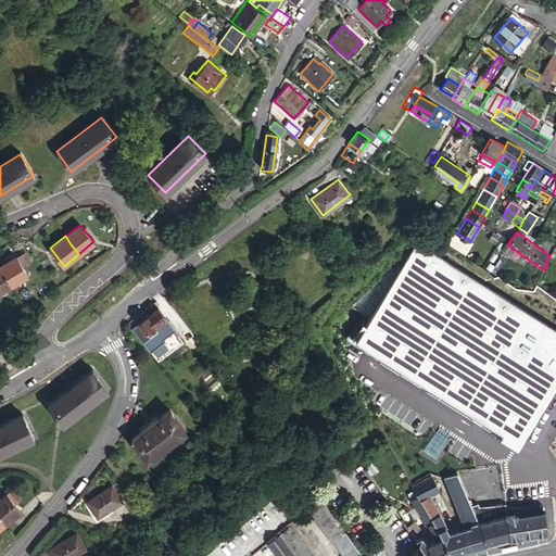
[(391,369),(518,447),(555,386),(555,329),(417,244),(361,335),(354,346),(391,369)]
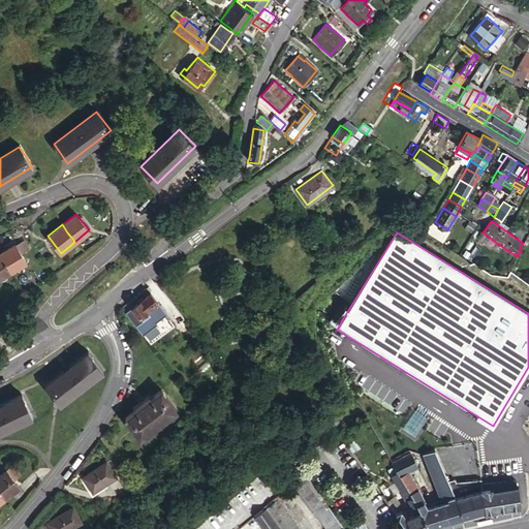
[(0,253),(10,271),(26,261),(14,244),(0,252),(0,253)]
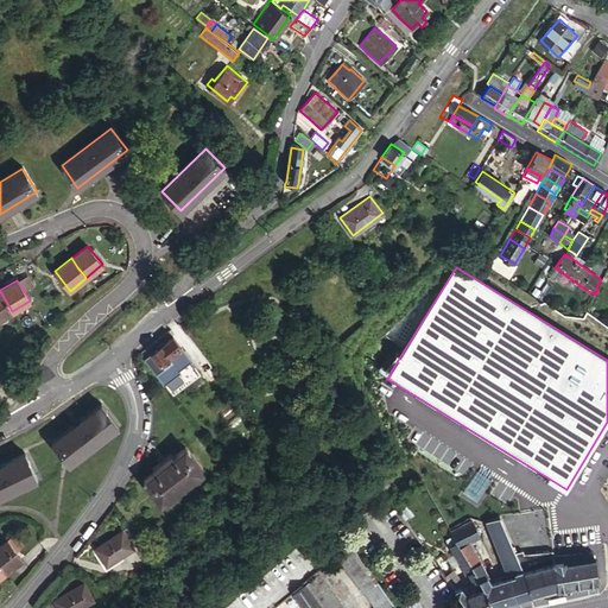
[(0,318),(12,311),(0,291),(0,318)]
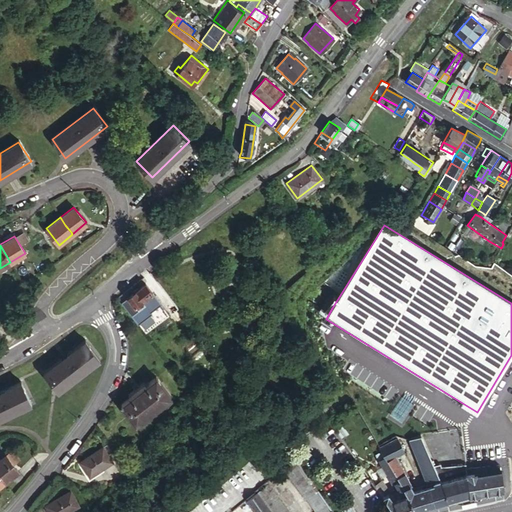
[(145,283),(138,289),(134,292),(128,297),(131,300),(135,305),(147,296),(152,292),(145,283)]
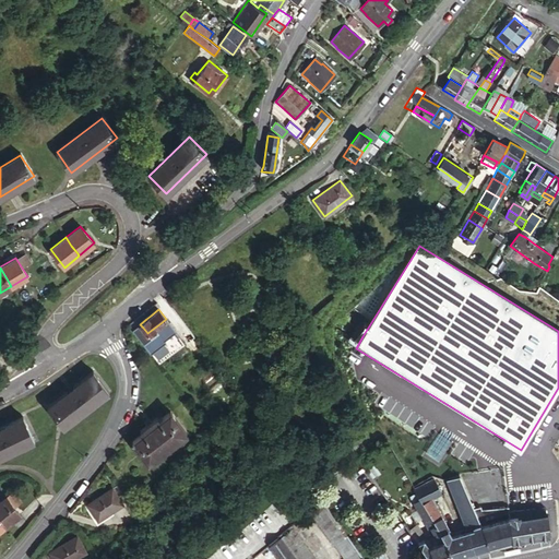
[(164,328),(161,323),(147,333),(151,339),(164,328)]
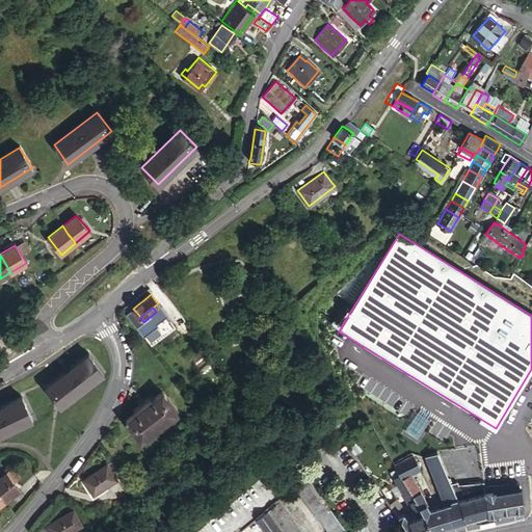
[(148,331),(153,338),(159,333),(162,336),(176,323),(166,314),(148,331)]
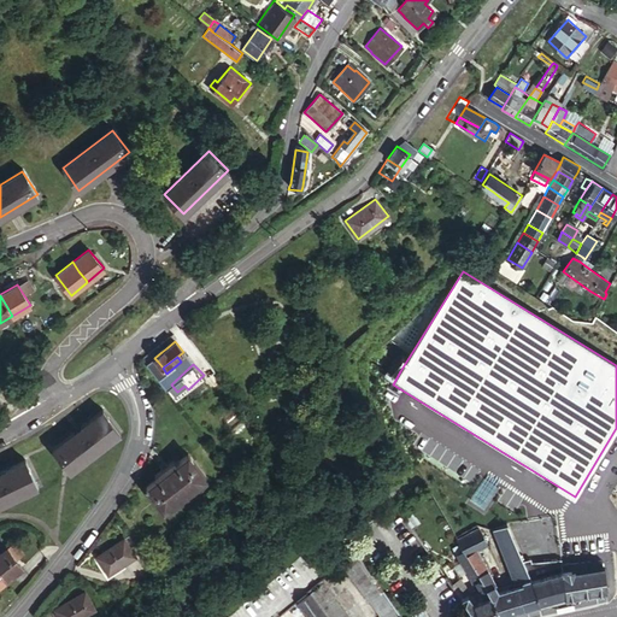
[(119,432),(103,410),(52,447),(70,470),(119,432)]
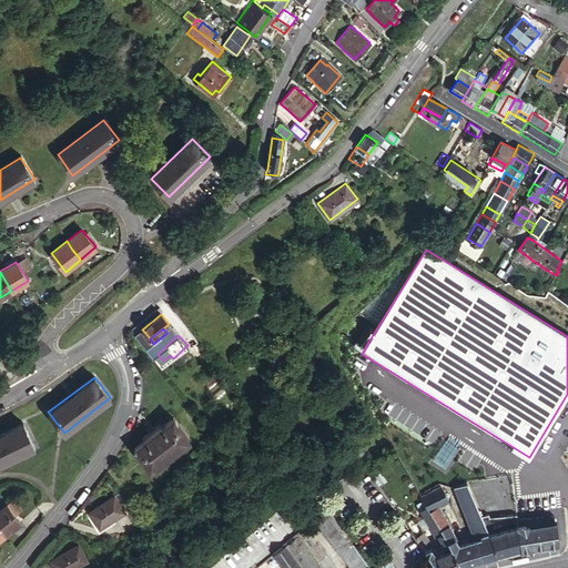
[(189,436),(172,416),(155,429),(150,434),(133,448),(150,469),(189,436)]
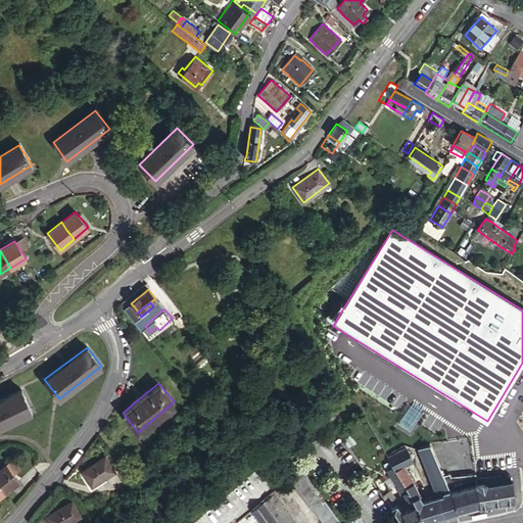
[(0,424),(31,411),(21,390),(0,398),(0,424)]
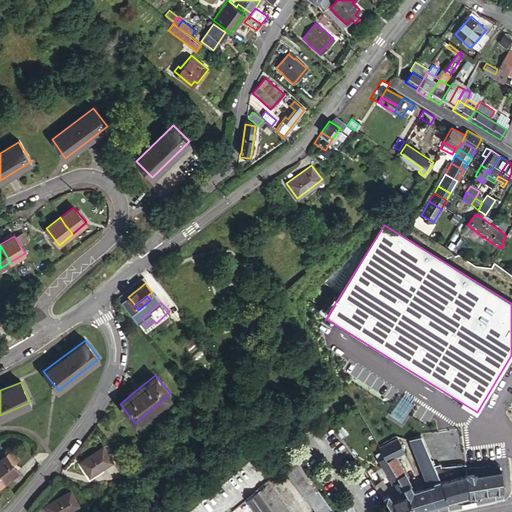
[(354,437),(340,419),(333,423),(346,442),(354,437)]
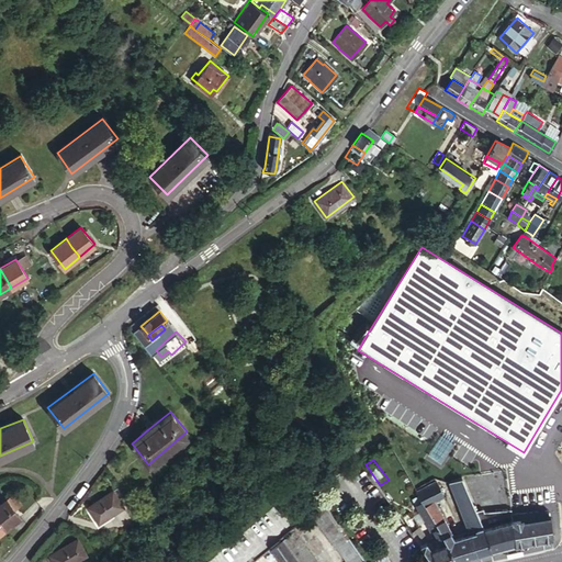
[(478,553),(492,549),(483,527),(476,509),(473,501),(463,475),(449,481),(469,534),(478,553)]
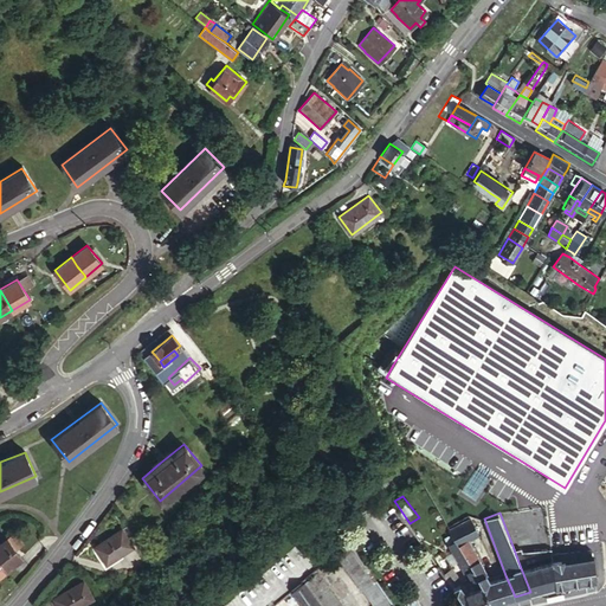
[(449,529),(456,542),(494,605),(505,600),(498,579),(490,582),(487,575),(488,574),(469,540),(479,534),(471,519),(464,522),(449,529)]
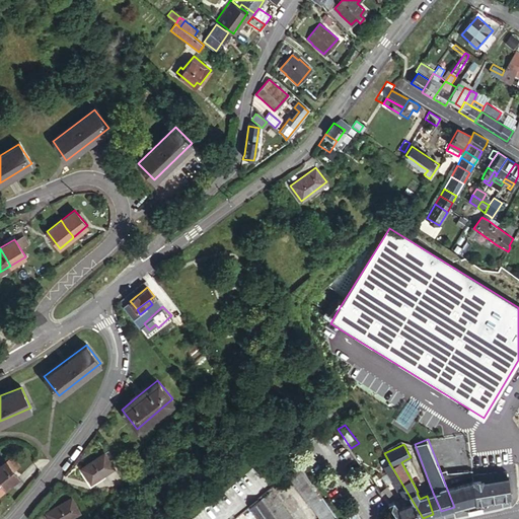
[(113,467),(103,452),(80,467),(89,480),(113,467)]
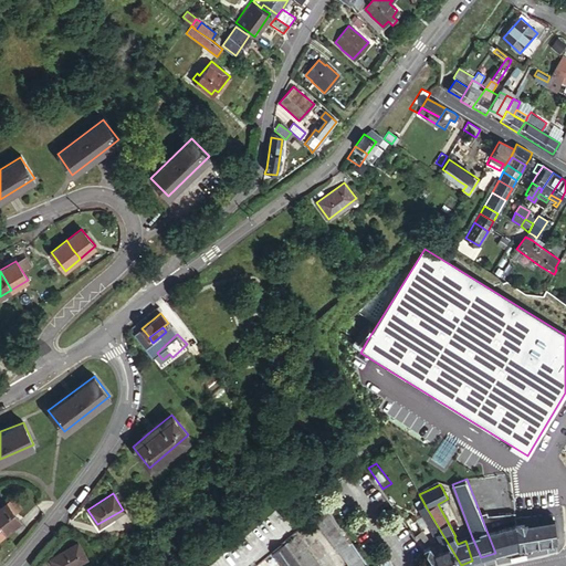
[(0,524),(6,531),(20,520),(7,502),(0,506),(0,524)]
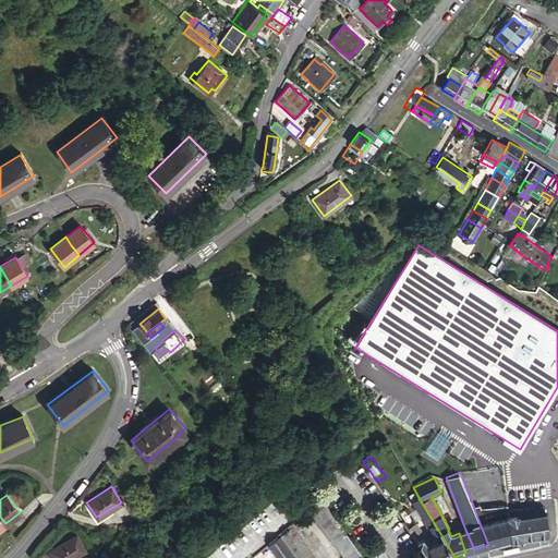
[(450,557),(455,557),(420,499),(414,502),(427,524),(426,524),(433,535),(427,538),(416,524),(409,529),(428,557),(450,557)]
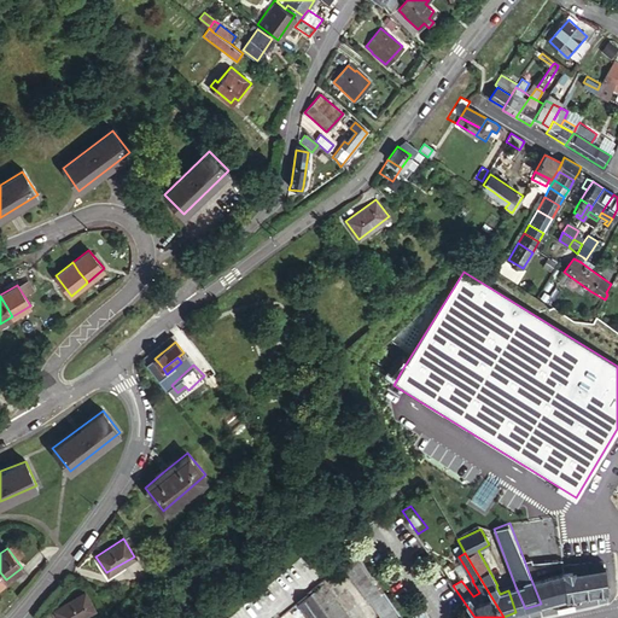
[(382,592),(356,554),(342,565),(368,602),(369,601),(382,592)]
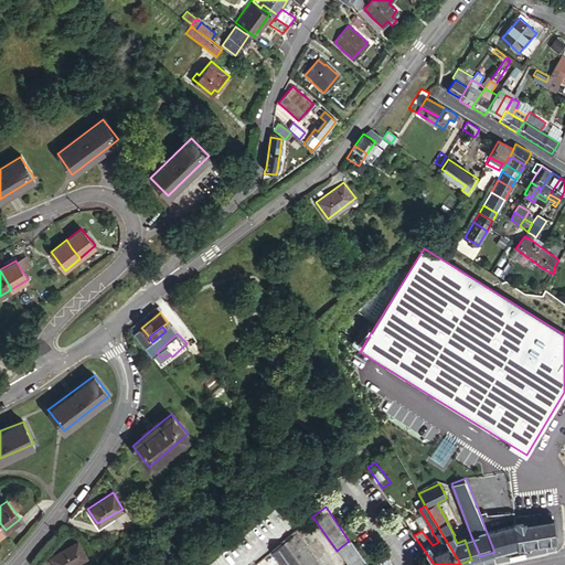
[(486,530),(494,552),(511,547),(516,546),(514,523),(513,518),(513,514),(513,512),(494,513),(487,513),(486,511),(479,512),(486,530)]
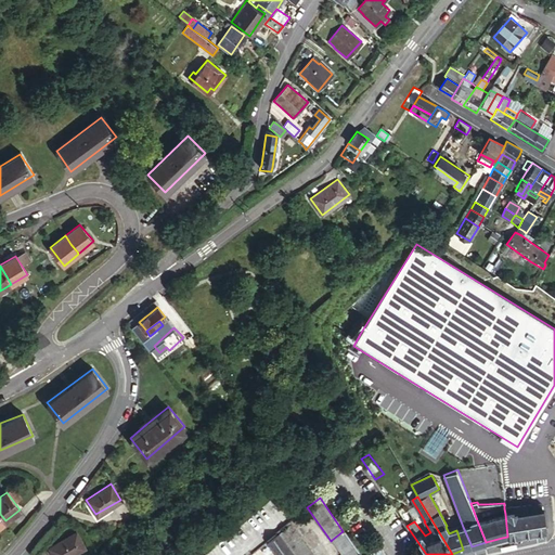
[(504,508),(505,514),(507,537),(524,533),(541,531),(544,531),(543,515),(542,511),(540,511),(540,505),(504,508)]
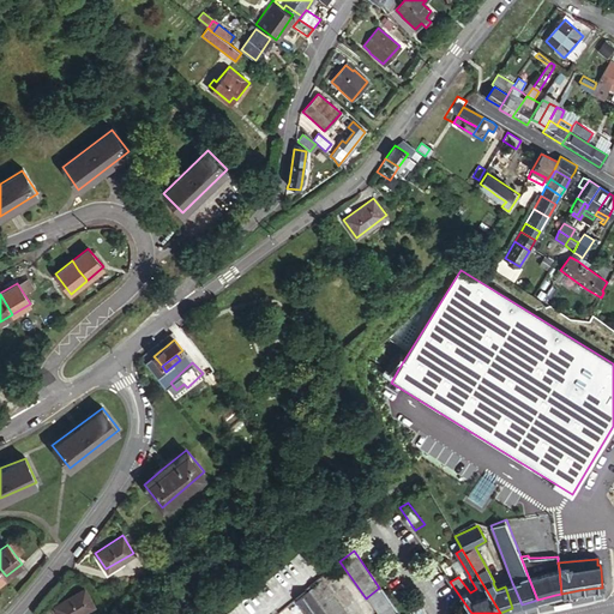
[(347,613),(321,579),(308,590),(325,613),(347,613)]
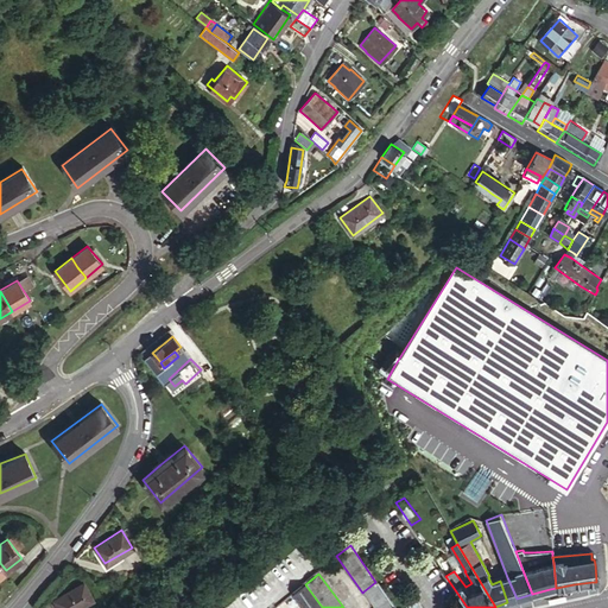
[(507,602),(517,599),(507,577),(500,581),(507,602)]
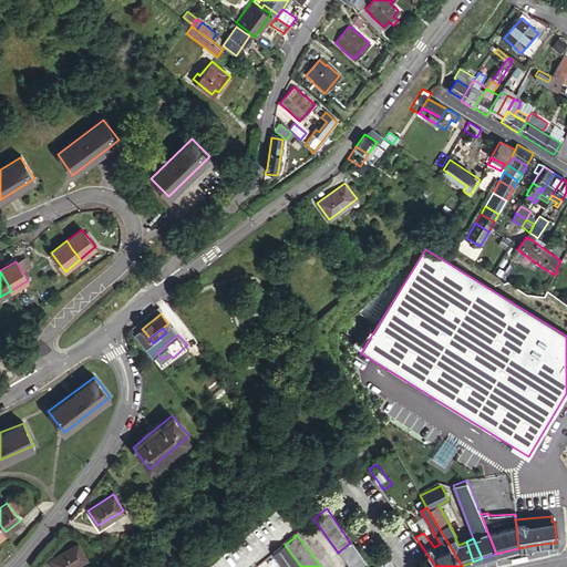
[(350,543),(339,552),(346,560),(349,557),(347,555),(350,553),(348,550),(353,547),(350,543)]
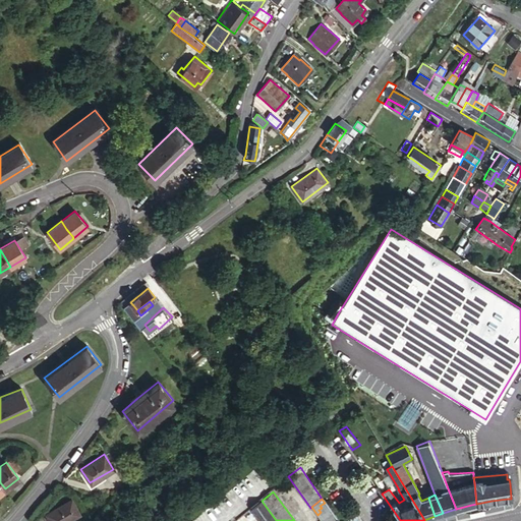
[(66,520),(79,514),(71,500),(47,513),(50,520),(66,520)]
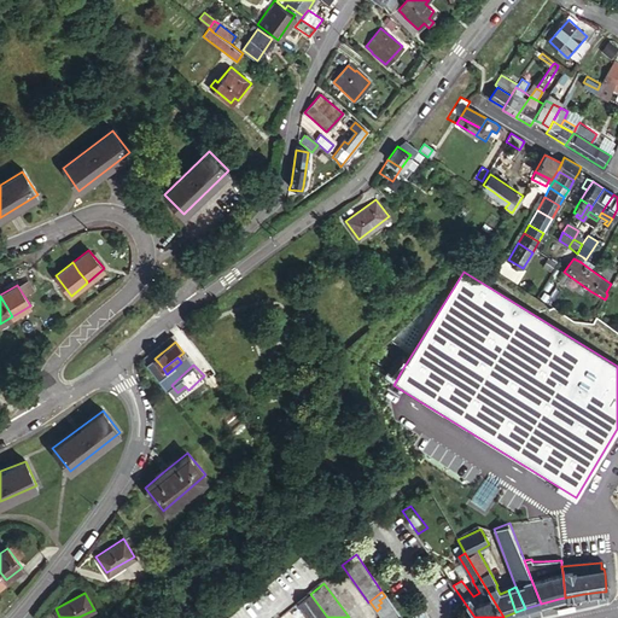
[(327,617),(310,594),(298,604),(309,617),(327,617)]
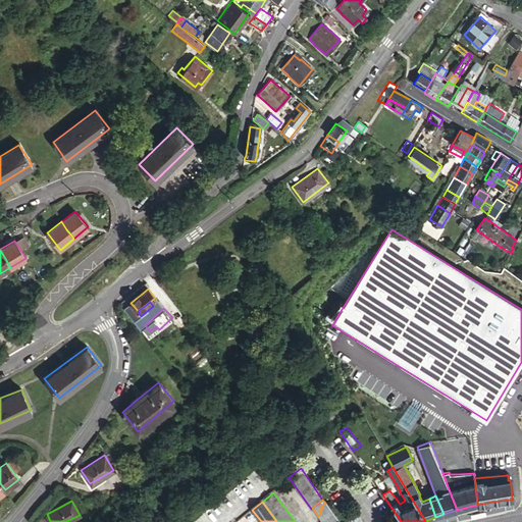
[(318,516),(320,519),(331,513),(325,504),(320,507),(322,509),(323,512),(321,513),(318,516)]
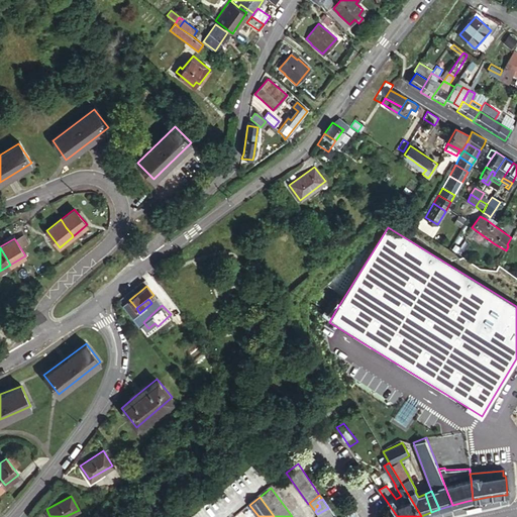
[(328,508),(317,514),(316,515),(317,516),(330,516),(333,515),(328,508)]
